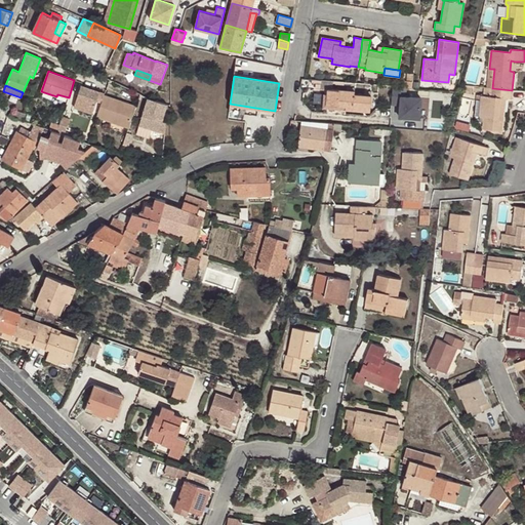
[(105,95),(105,93),(81,85),(74,107),(92,114),(96,101),(102,103),(105,95)]
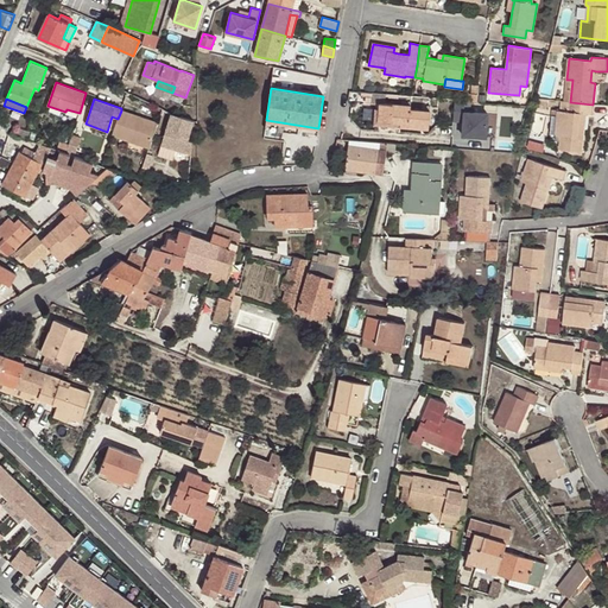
[(464,100),(455,100),(453,120),(463,120),(462,138),(486,140),(488,113),(464,111),(464,100)]
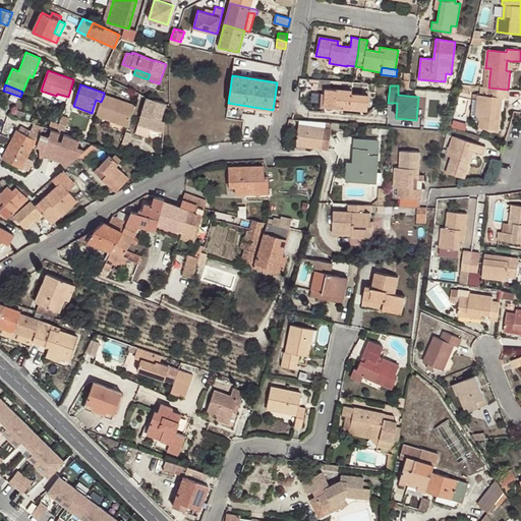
[(508,98),(508,90),(488,88),(483,87),(480,87),(480,95),(478,96),(477,115),(481,116),(480,127),(500,129),(502,110),(497,110),(498,97),(503,98),(508,98)]
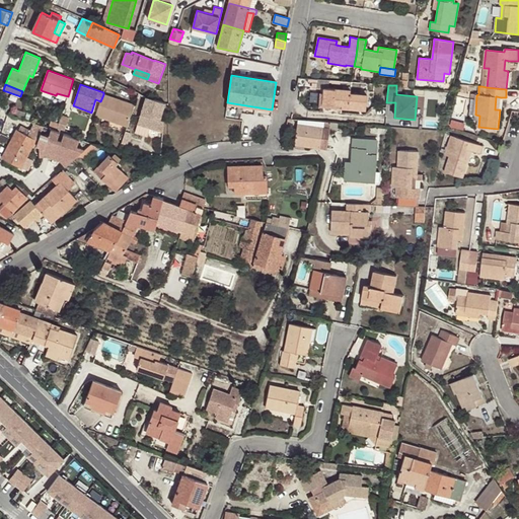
[(366,109),(367,94),(354,93),(350,92),(350,90),(323,88),(323,93),(320,93),(319,102),(341,104),(341,107),(366,109)]
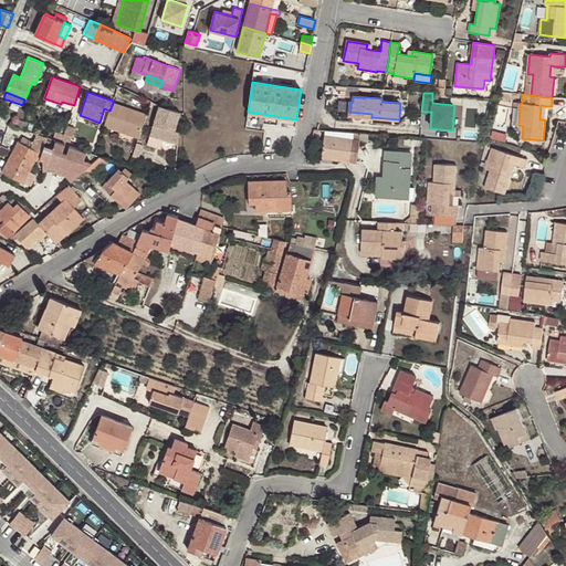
[(419,98),(410,97),(409,106),(419,106),(419,98)]
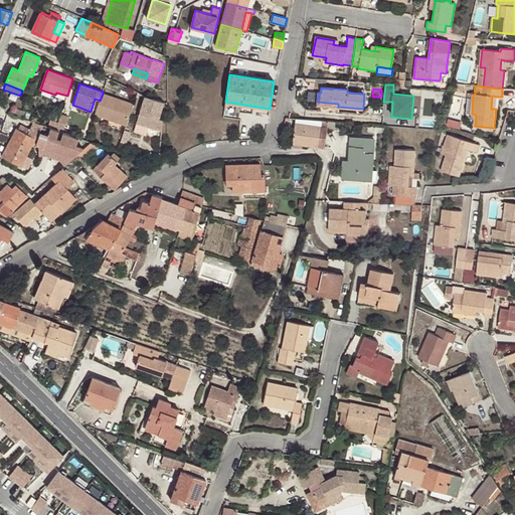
[(95,115),(126,125),(134,104),(125,101),(124,103),(120,101),(120,100),(103,94),(100,101),(95,115)]
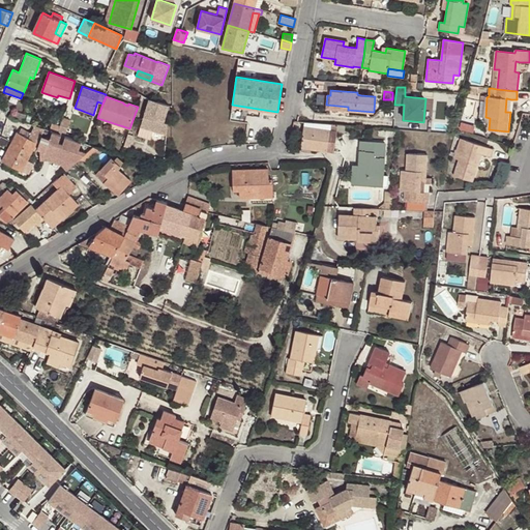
[(169,105),(149,99),(141,126),(168,134),(168,123),(165,122),(169,105)]
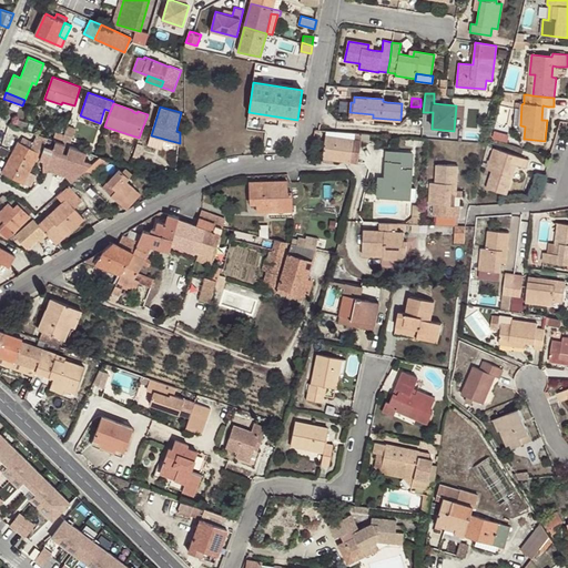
[(16,128),(7,124),(4,133),(14,134),(16,128)]
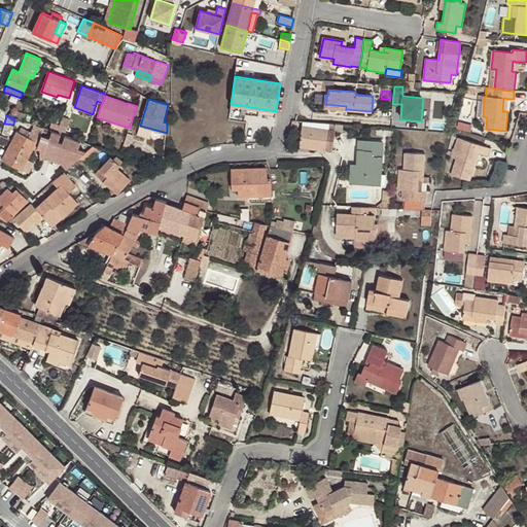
[(58,132),(65,135),(70,119),(63,117),(58,132)]
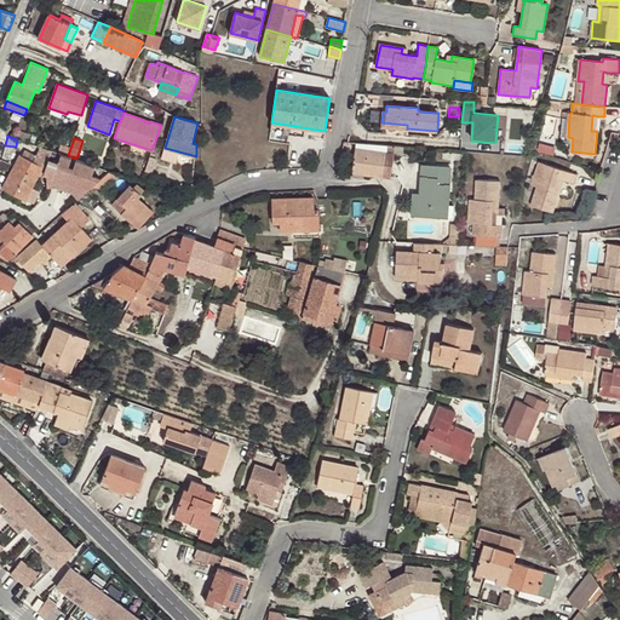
[(390,177),(394,156),(395,145),(386,145),(385,153),(355,149),(352,172),(382,174),(382,176),(390,177)]
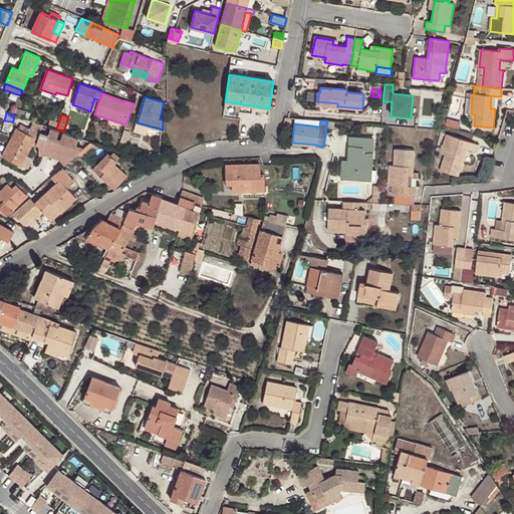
[(333,131),(334,121),(327,120),(326,130),(333,131)]
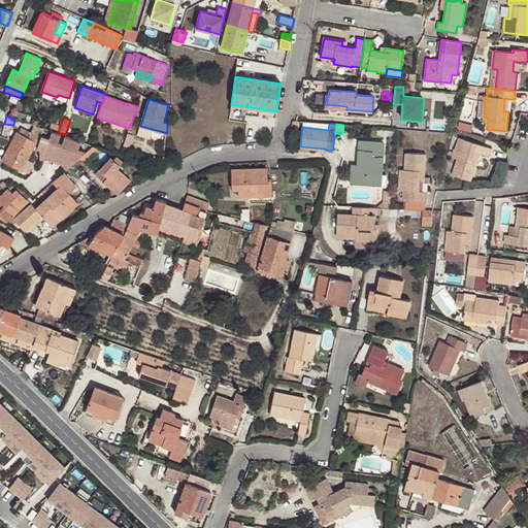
[(154,131),(153,137),(164,140),(165,133),(154,131)]
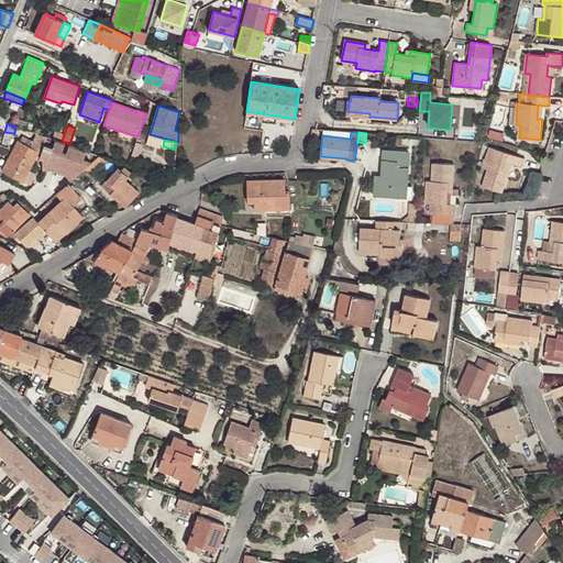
[(13,150),(12,152),(33,163),(40,151),(31,146),(28,144),(20,141),(18,142),(13,150)]
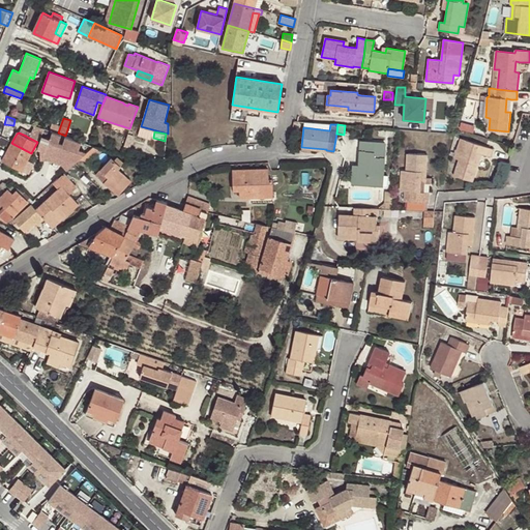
[(72,143),(43,133),(39,145),(60,152),(60,154),(67,157),(72,144),(72,143)]
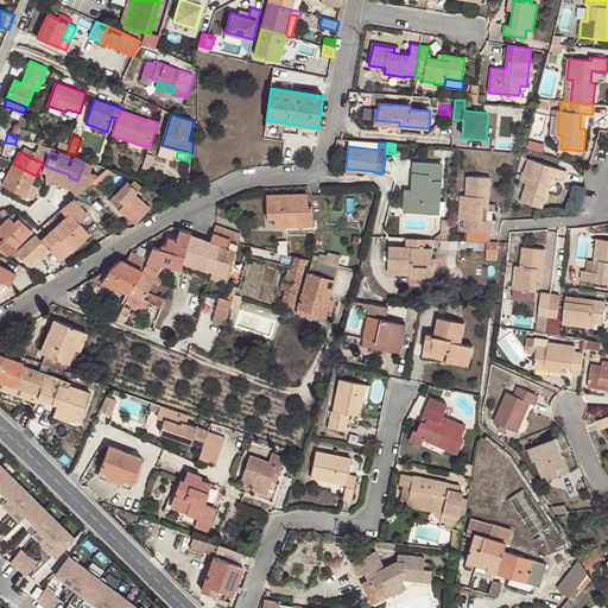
[(147,153),(143,168),(146,168),(147,165),(150,166),(152,156),(147,153)]
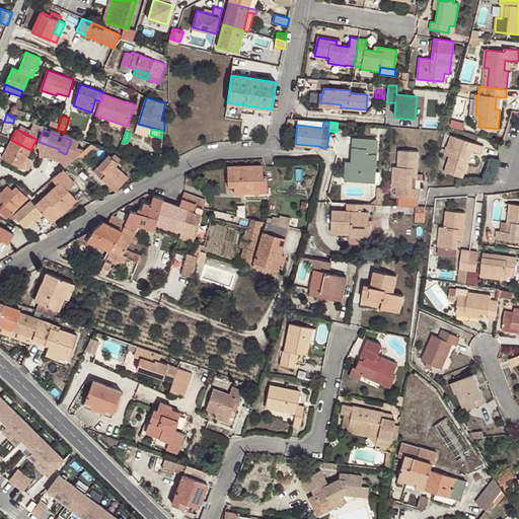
[(468,149),(472,150),(480,153),(484,146),(452,136),(445,154),(450,156),(445,171),(463,177),(470,155),(466,153),(468,149)]
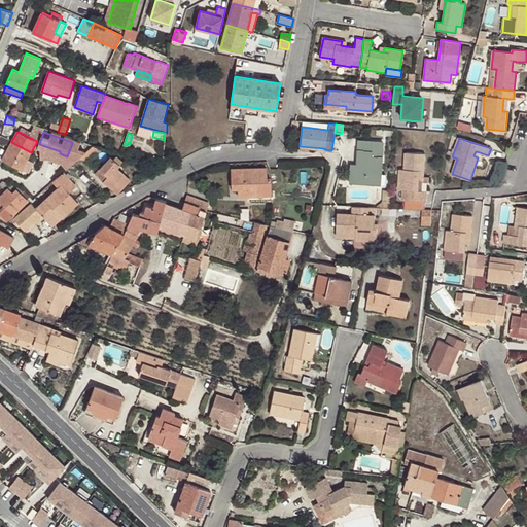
[(358,140),(356,164),(355,171),(349,171),(349,183),(375,184),(376,174),(381,174),(383,142),(358,140)]
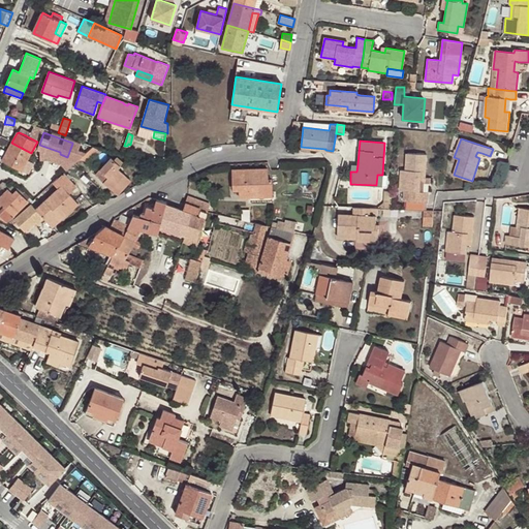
[(31,153),(11,143),(2,160),(22,170),(29,174),(34,163),(28,160),(31,153)]
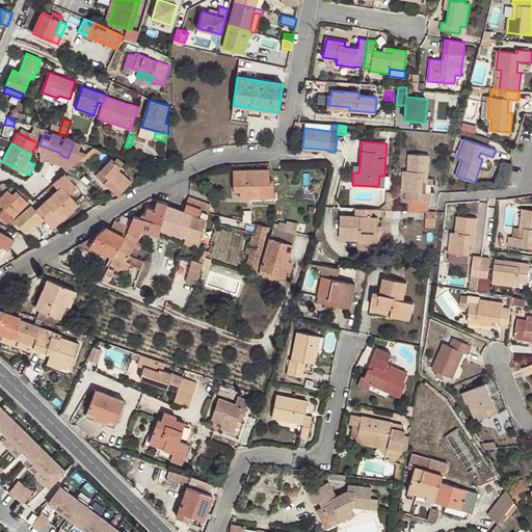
[(80,148),(73,144),(68,158),(67,160),(72,161),(75,156),(80,148)]
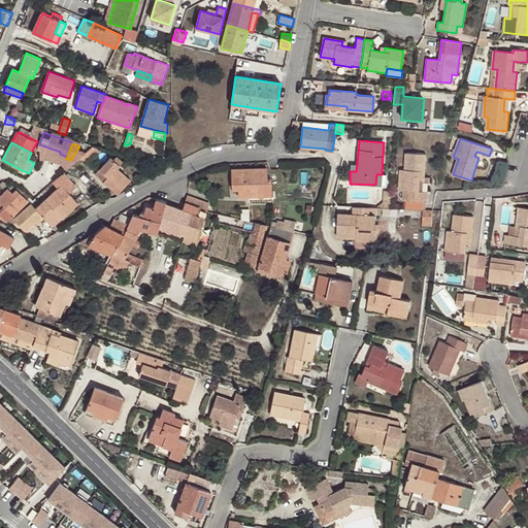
[(60,152),(39,144),(37,149),(39,150),(66,160),(66,159),(67,157),(60,154),(60,152)]
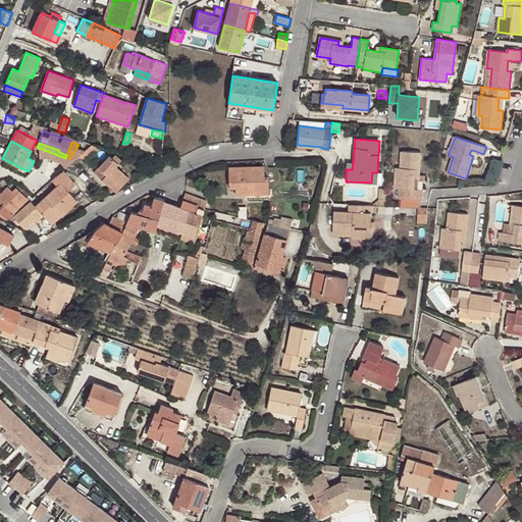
[(88,159),(102,147),(92,144),(77,157),(88,159)]
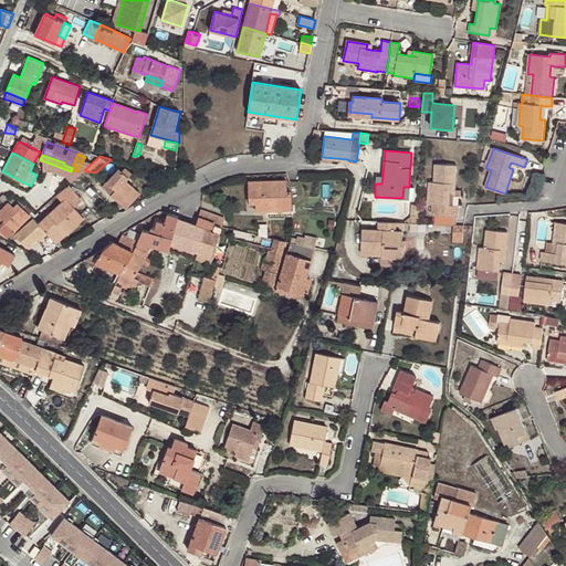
[(449,205),(450,196),(450,190),(454,190),(457,166),(435,164),(433,182),(429,182),(428,203),(432,203),(431,215),(459,217),(459,206),(449,205)]
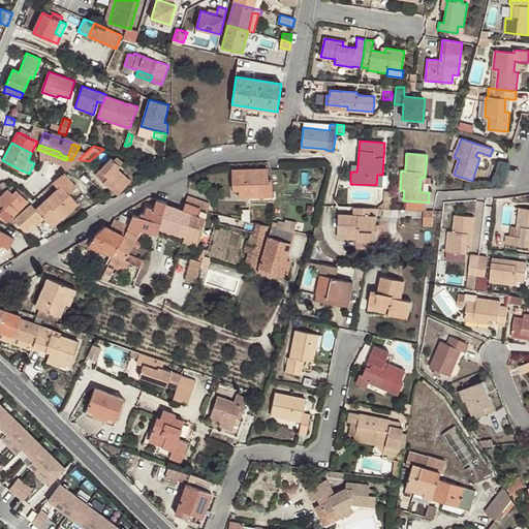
[(114,160),(120,166),(123,162),(117,157),(114,160)]
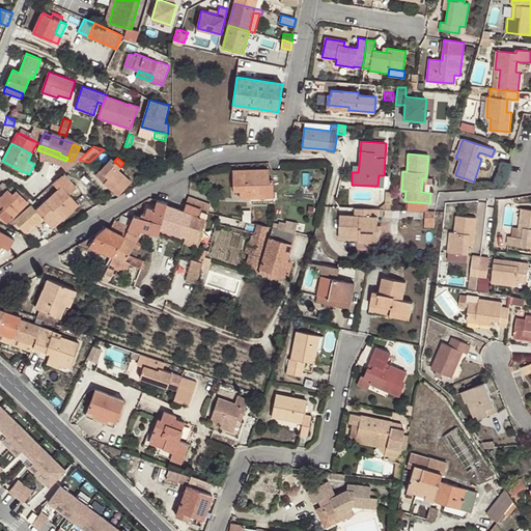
[(118,169),(120,167),(114,161),(111,159),(98,174),(118,194),(131,182),(118,169)]
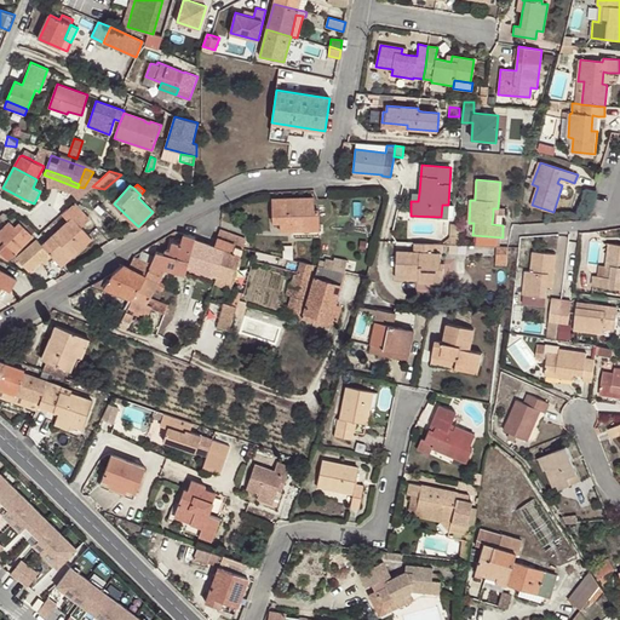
[(26,200),(3,188),(0,193),(0,195),(22,207),(26,200)]
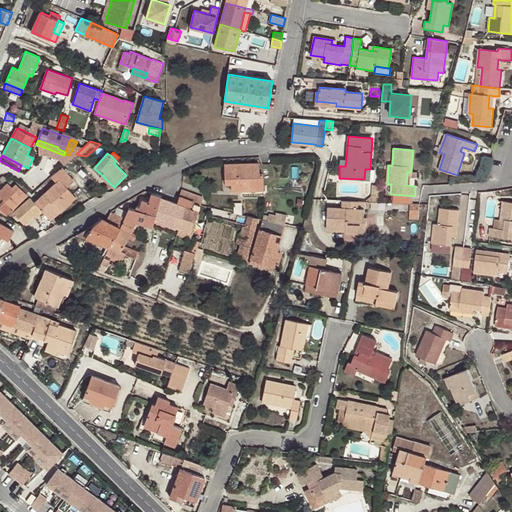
[(231,192),(244,191),(244,189),(263,188),(263,172),(259,172),(259,162),(224,163),(225,184),(231,183),(231,192)]
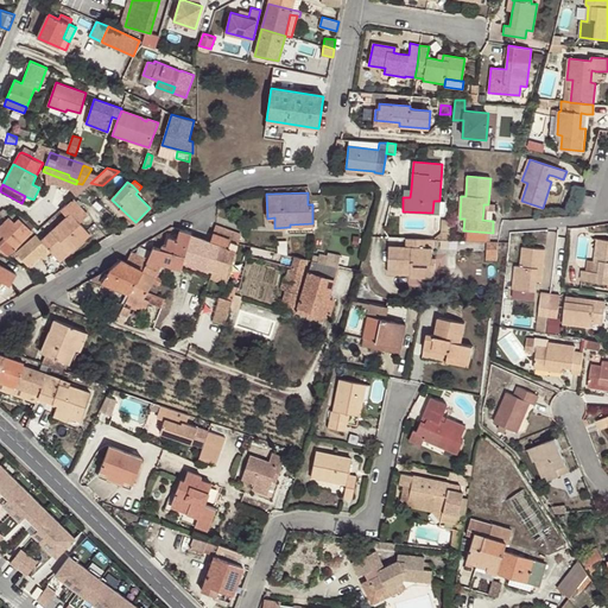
[(37,235),(16,253),(29,266),(39,257),(49,248),(51,251),(59,261),(71,252),(68,248),(88,230),(80,222),(88,215),(73,198),(62,209),(68,216),(42,240),(37,235)]
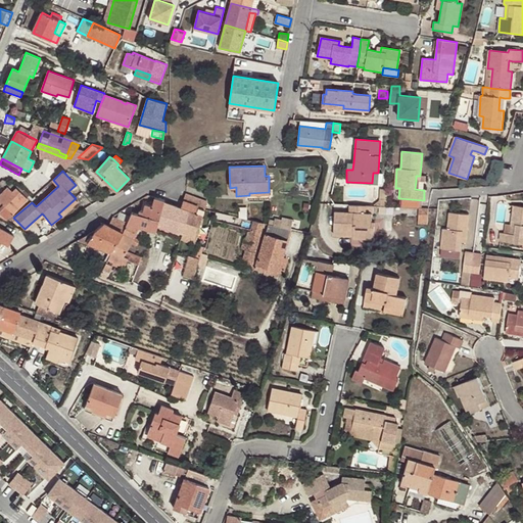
[(22,192),(25,190),(3,179),(0,181),(0,183),(3,187),(5,185),(8,187),(13,191),(16,187),(22,192)]
